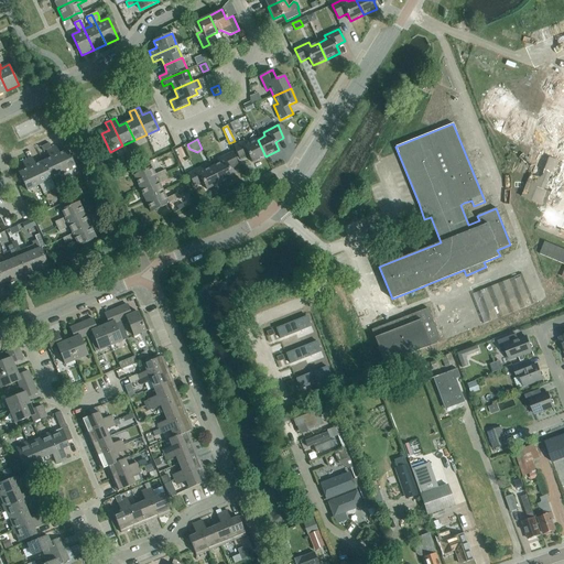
[(266,156),(258,140),(250,143),(248,139),(234,147),(240,159),(249,155),(252,162),(266,156)]
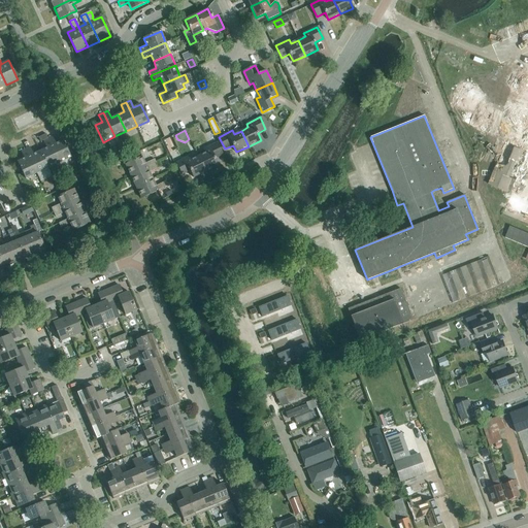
[(53,136),(47,139),(59,163),(70,157),(63,140),(56,143),(53,136)]
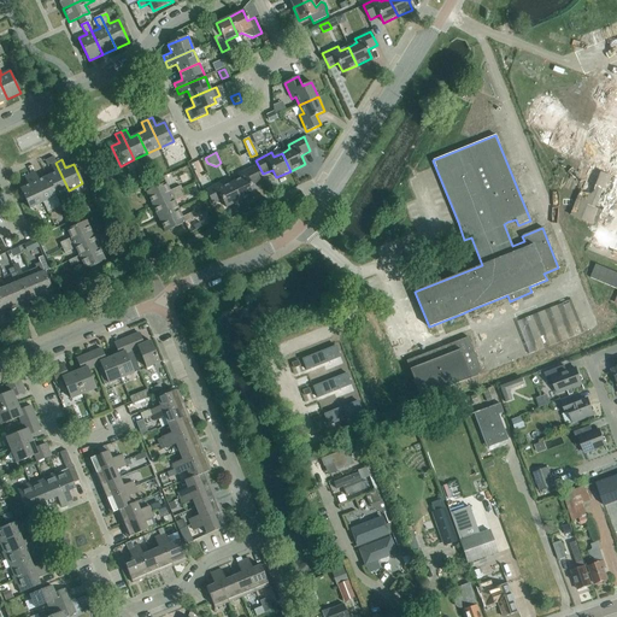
[(69,191),(56,163),(51,165),(54,174),(47,177),(56,197),(69,191)]
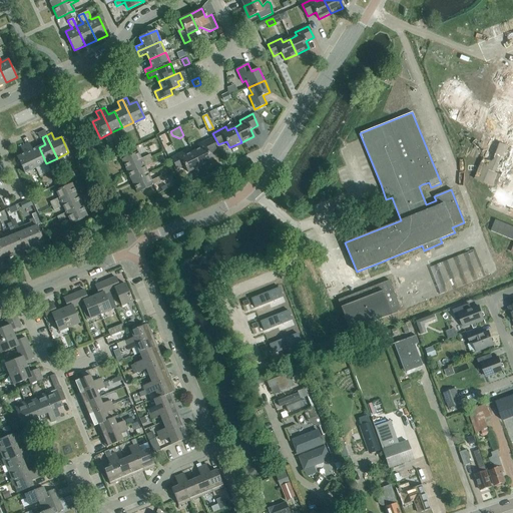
[(208,154),(216,150),(210,138),(197,145),(199,148),(192,151),(200,166),(212,160),(208,154)]
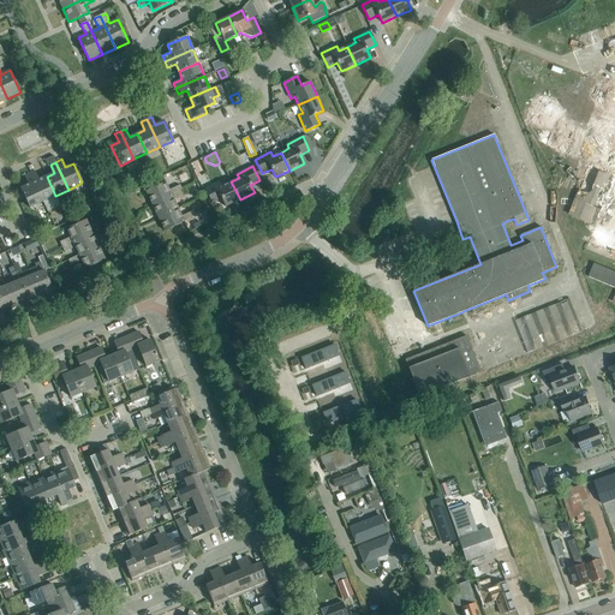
[(55,196),(47,177),(39,180),(35,172),(30,174),(43,202),(55,196)]
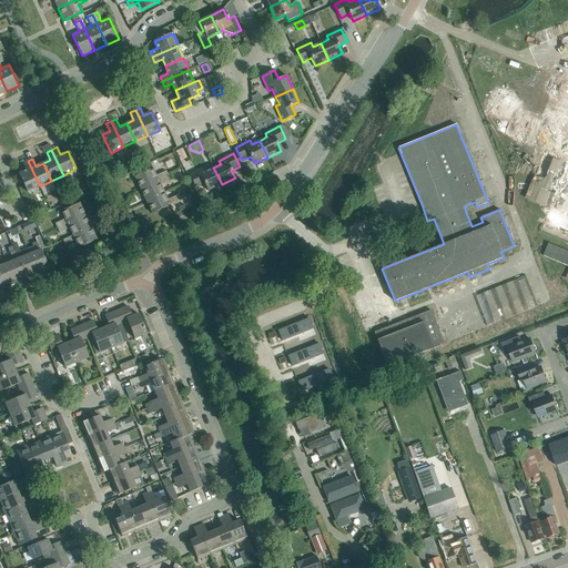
[(40,186),(28,161),(22,163),(26,171),(19,174),(28,192),(40,186)]
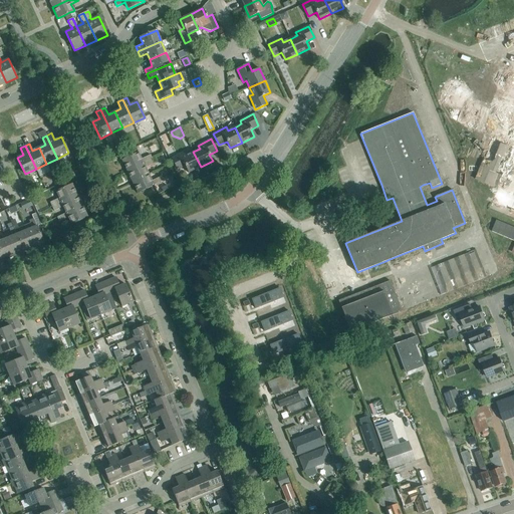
[(201,167),(193,152),(187,156),(185,152),(172,158),(178,170),(185,166),(189,173),(201,167)]
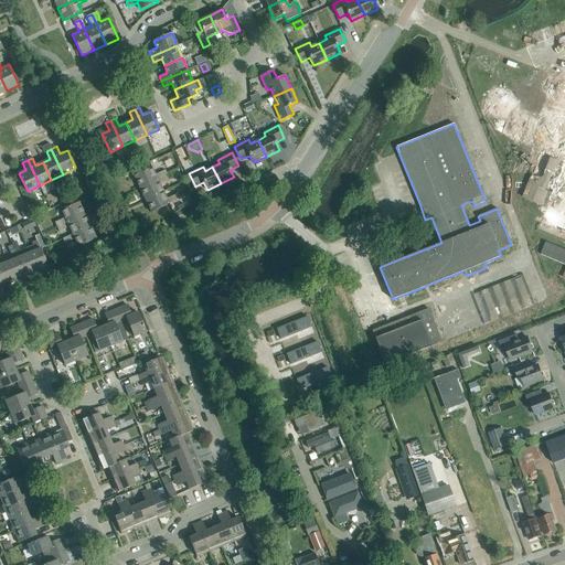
[(140,188),(167,176),(166,170),(156,176),(152,168),(134,176),(140,188)]
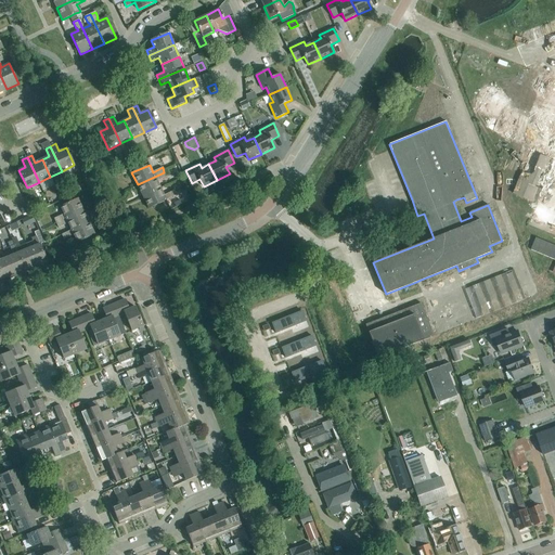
[(167,177),(164,172),(138,184),(143,196),(160,189),(157,181),(167,177)]
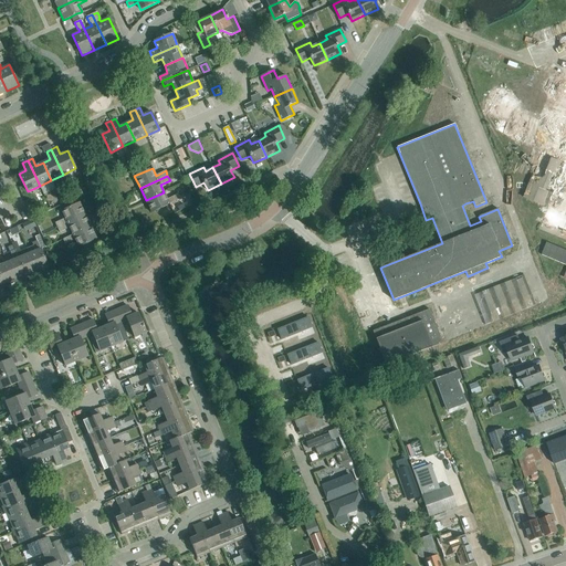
[(152,212),(179,199),(177,195),(167,199),(164,192),(146,200),(152,212)]
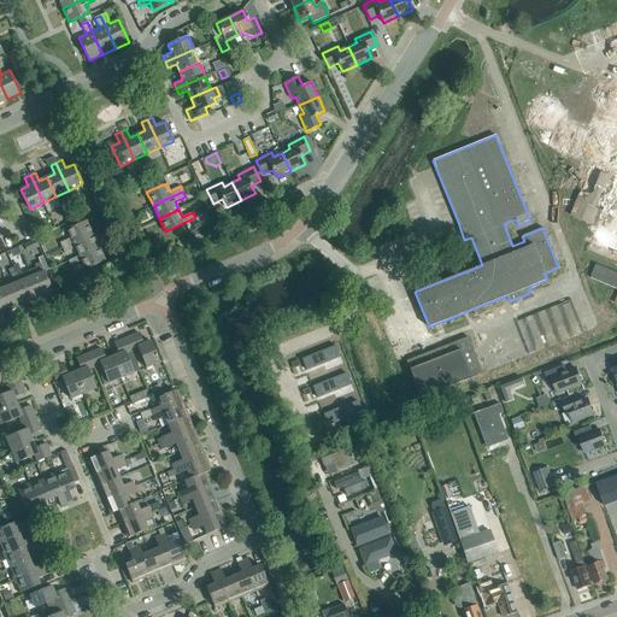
[(63,248),(93,234),(86,221),(66,230),(70,239),(60,244),(63,248)]
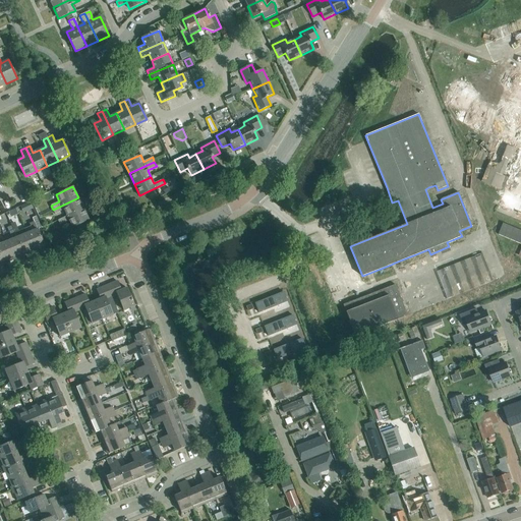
[(83,209),(78,197),(53,210),(55,214),(63,210),(66,216),(67,217),(83,209)]
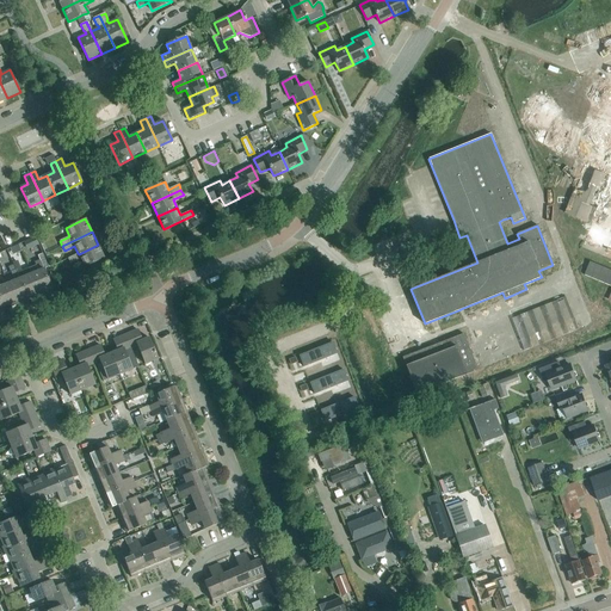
[(35,238),(24,241),(28,250),(38,245),(35,238)]
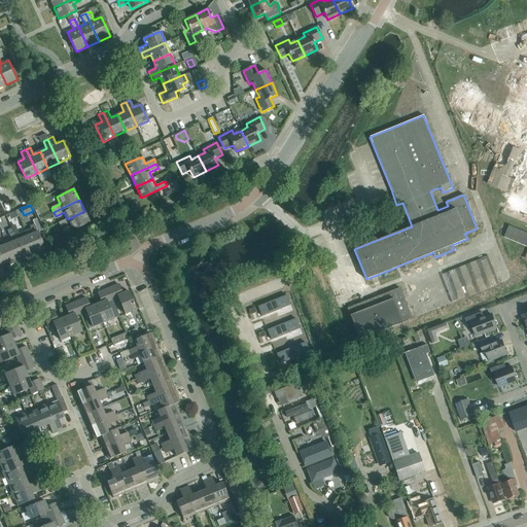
[(90,222),(84,211),(68,219),(67,218),(59,222),(61,226),(70,222),(73,231),(90,222)]
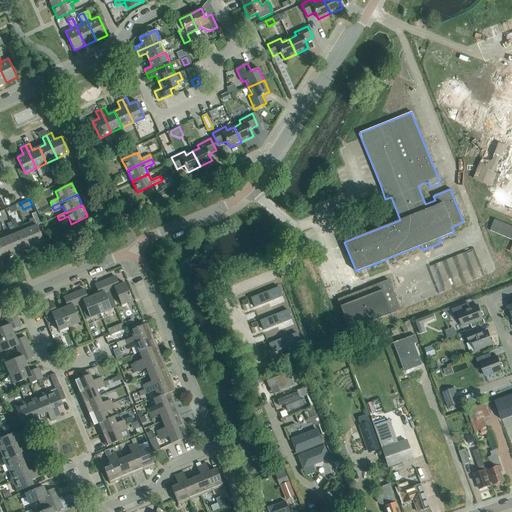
[(35,213),(32,214),(33,218),(35,222),(36,225),(40,224),(35,213)]
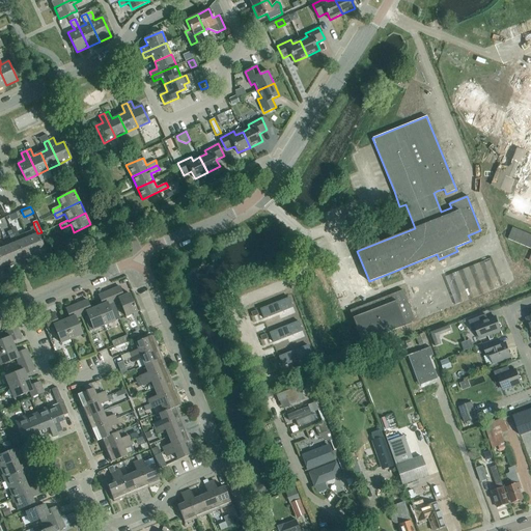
[(16,226),(11,228),(14,234),(23,258),(29,255),(31,258),(33,257),(35,257),(33,252),(25,233),(19,235),(18,232),(16,226)]
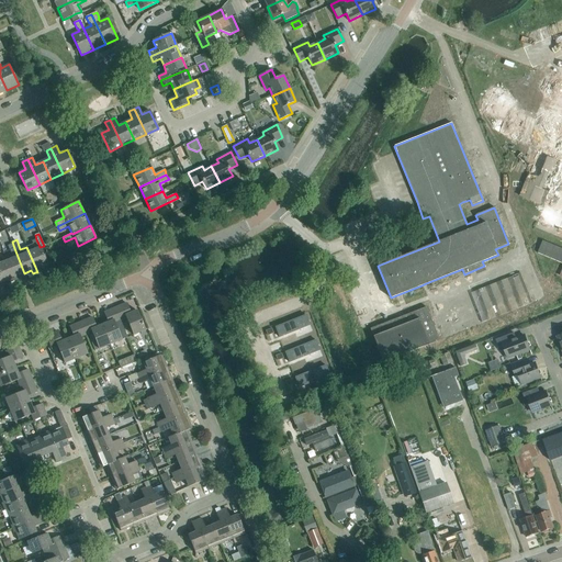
[(33,244),(26,247),(35,267),(37,272),(42,270),(40,267),(47,265),(40,247),(38,244),(36,239),(35,239),(32,242),(33,244)]
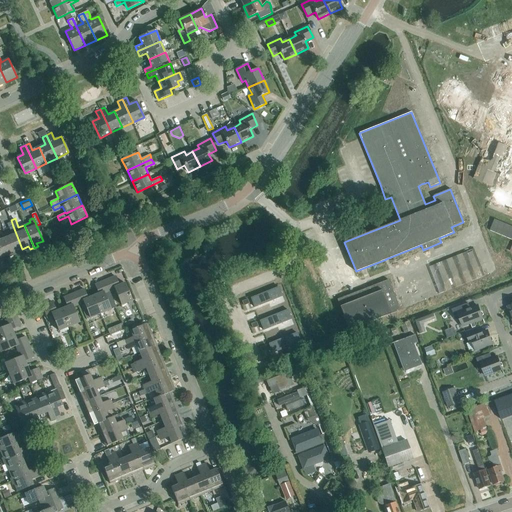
[(22,249),(13,226),(9,228),(12,235),(6,237),(14,256),(18,254),(16,251),(22,249)]
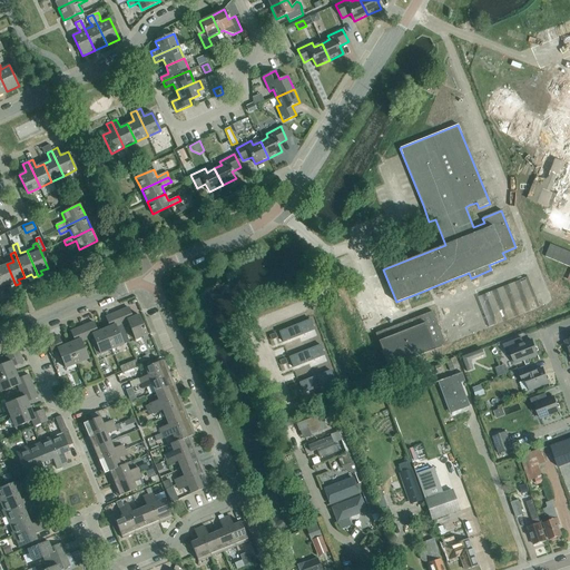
[(0,279),(3,286),(9,284),(11,286),(16,285),(7,264),(0,267),(0,266),(0,279)]
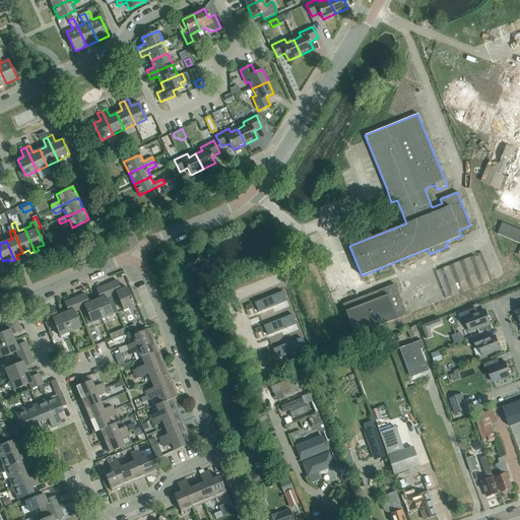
[(478,253),(434,271),(444,295),(488,277),(478,253)]
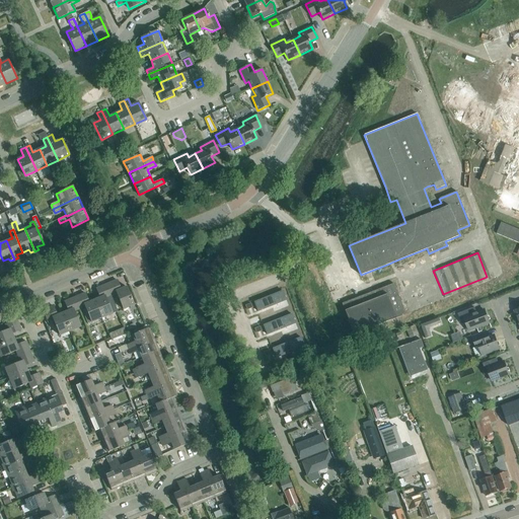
[(117,280),(106,284),(112,296),(117,294),(123,309),(134,305),(126,287),(120,289),(117,280)]
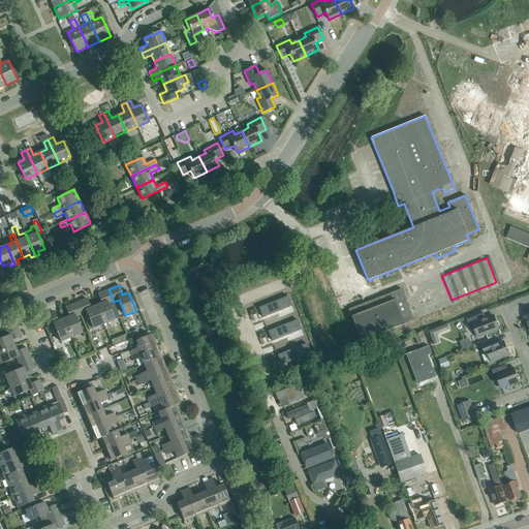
[(107,304),(114,302),(109,289),(98,293),(101,304),(96,306),(103,324),(114,320),(107,304)]
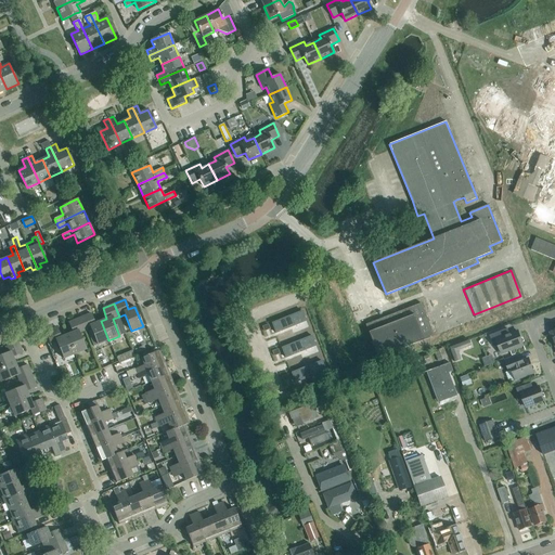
[(421,304),(381,319),(365,324),(368,332),(377,358),(434,336),(421,304)]
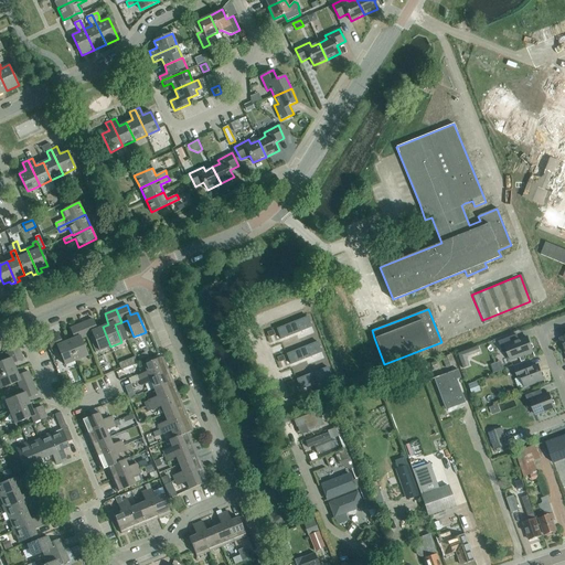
[(110,347),(103,327),(96,329),(92,319),(81,323),(86,337),(93,334),(99,351),(110,347)]
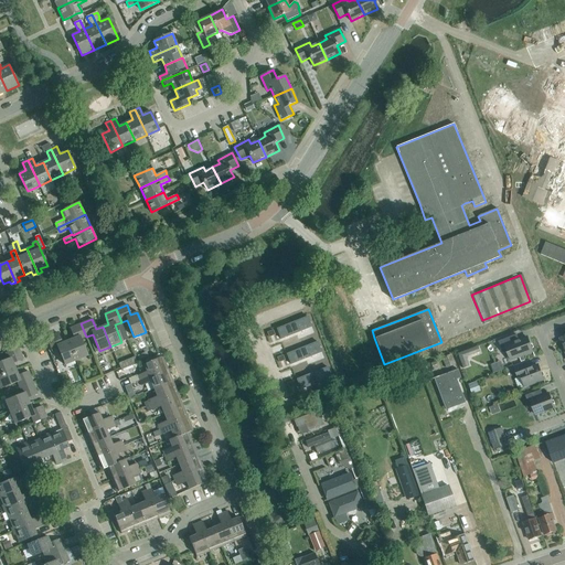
[(81,339),(86,337),(81,323),(70,328),(74,338),(67,341),(76,361),(87,355),(81,339)]
